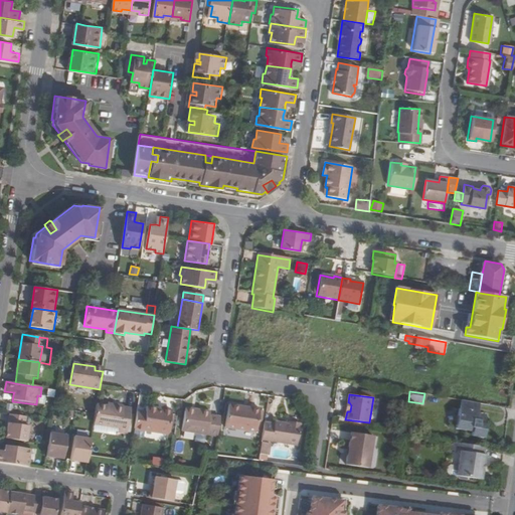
[(37,395),(36,404),(44,405),(45,396),(40,396),(37,395)]
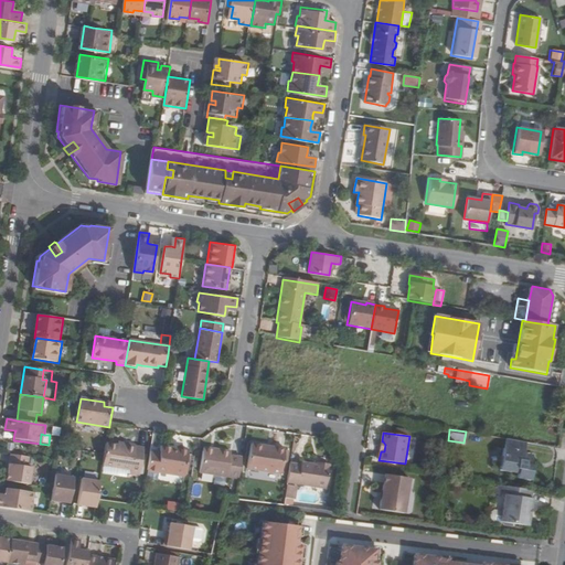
[(529,444),(508,439),(507,449),(528,452),(529,444)]
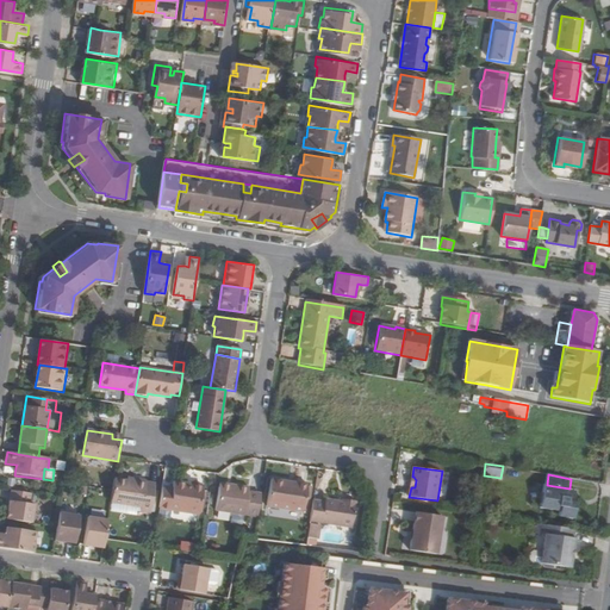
[(114,479),(113,491),(111,503),(142,509),(141,512),(150,515),(155,485),(147,484),(147,481),(136,480),(136,483),(128,481),(114,479)]
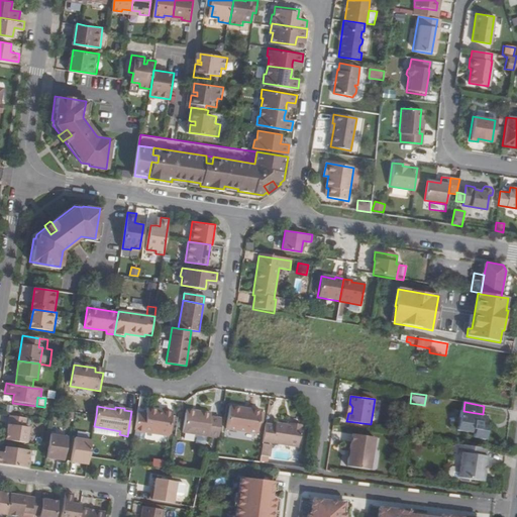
[(242,408),(229,406),(225,429),(246,433),(256,434),(256,433),(260,412),(261,411),(250,409),(250,412),(241,410),(242,408)]
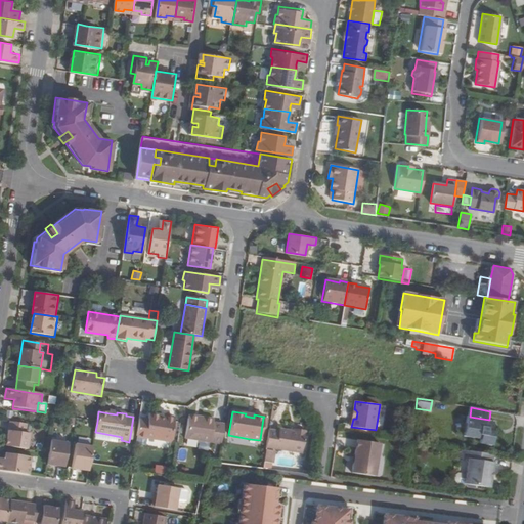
[(147,421),(139,420),(136,437),(147,439),(170,443),(173,423),(160,420),(160,417),(149,415),(147,421)]
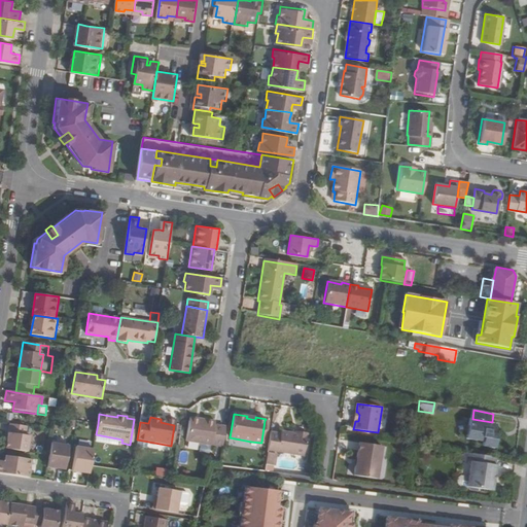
[(188,422),(186,442),(221,447),(224,427),(213,425),(214,422),(199,419),(198,423),(188,422)]
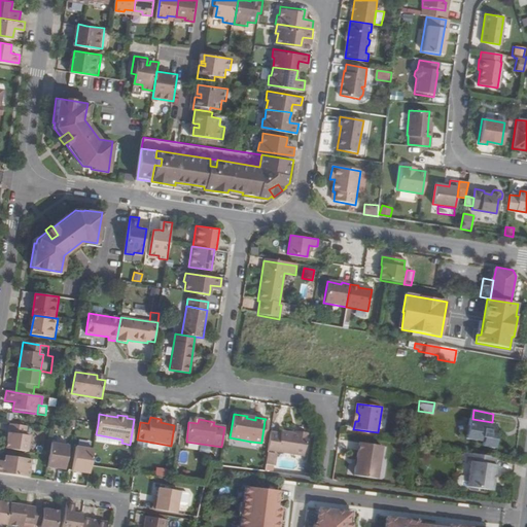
[(472,419),(468,441),(485,444),(484,448),(497,451),(499,436),(498,436),(491,425),(492,422),(472,419)]
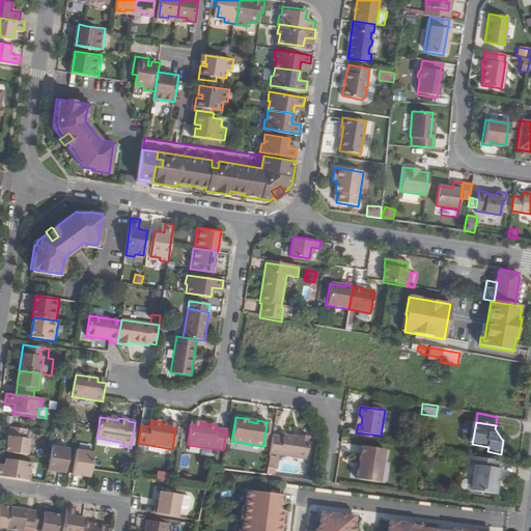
[(76,424),(68,423),(67,430),(75,431),(76,424)]
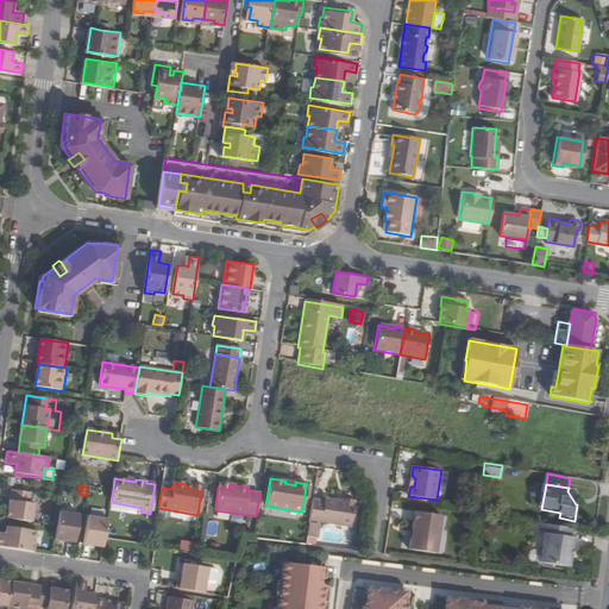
[(32,495),(12,491),(7,520),(32,525),(35,506),(30,504),(32,495)]
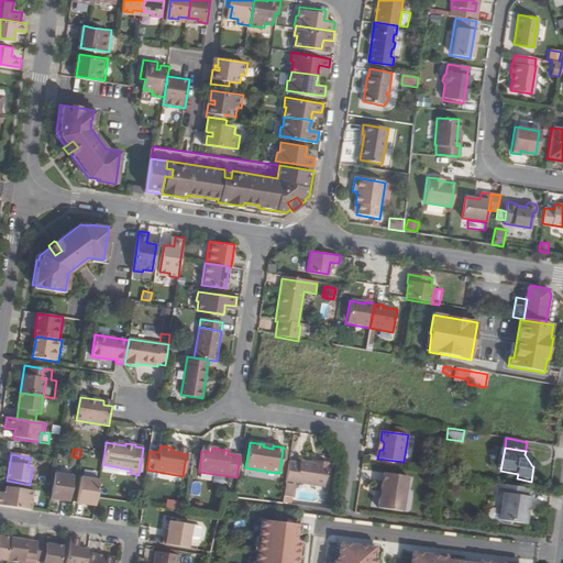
[(299,463),(288,461),(285,481),(326,486),(329,463),(317,461),(317,463),(299,461),(299,463)]
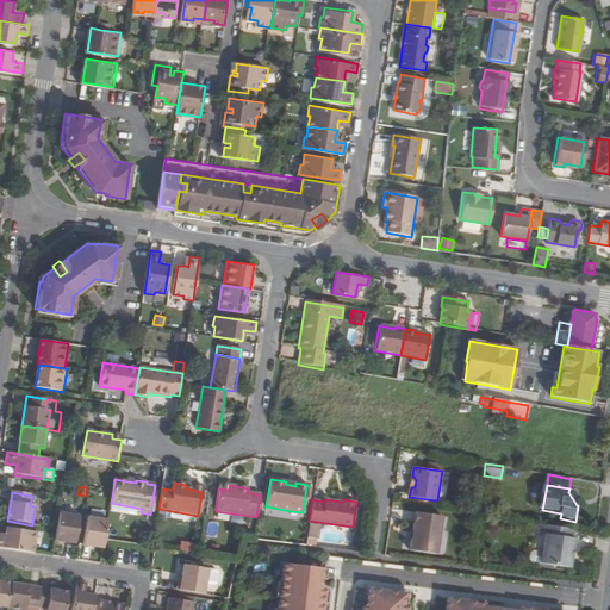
[(172,511),(159,509),(157,518),(170,520),(172,511)]
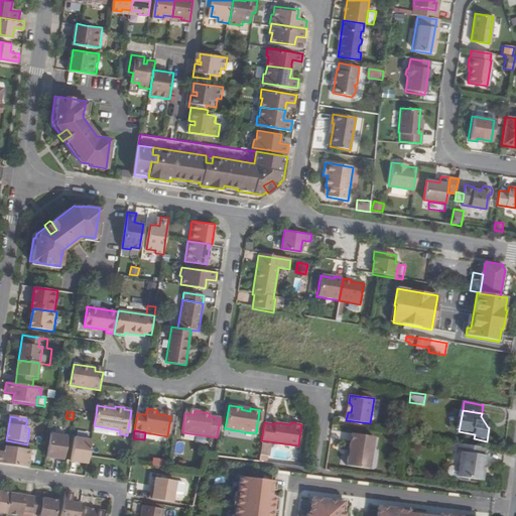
[(347,466),(370,469),(374,437),(351,433),(347,466)]
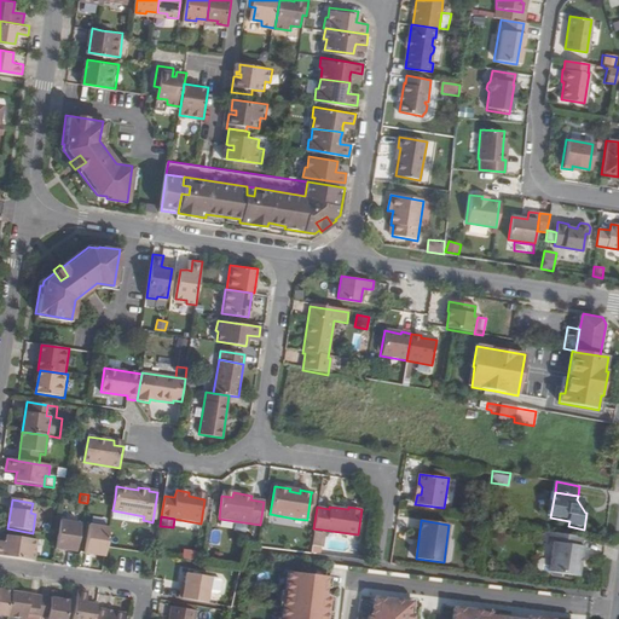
[(61,522),(58,537),(56,550),(76,554),(80,525),(61,522)]
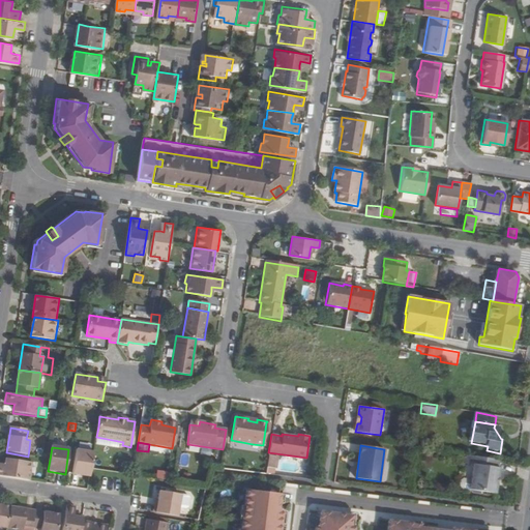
[(76,450),(72,475),(89,478),(91,470),(94,453),(76,450)]
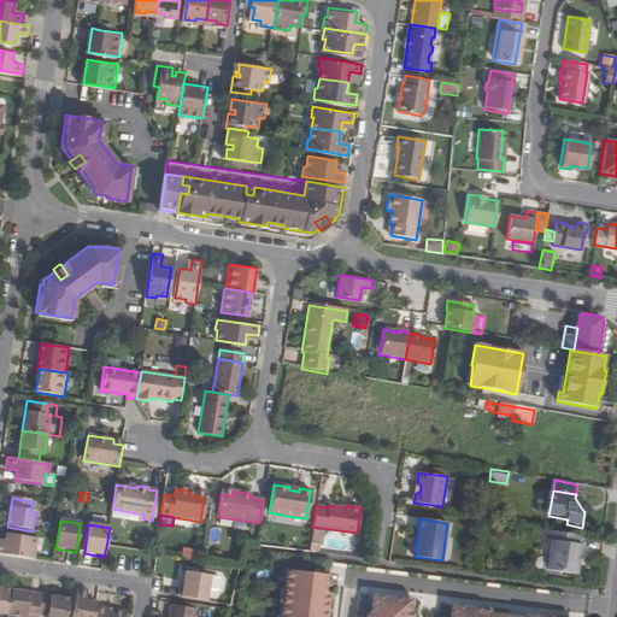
[(324,532),(316,529),(313,544),(322,545),(324,532)]
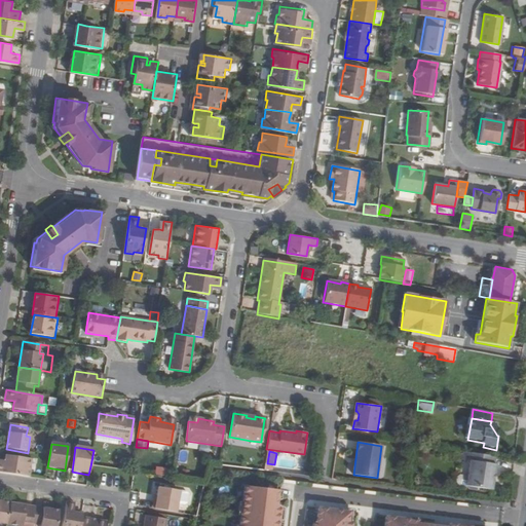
[(496,457),(466,452),(465,460),(471,461),(468,477),(466,486),(492,490),(496,465),(495,464),(496,457)]
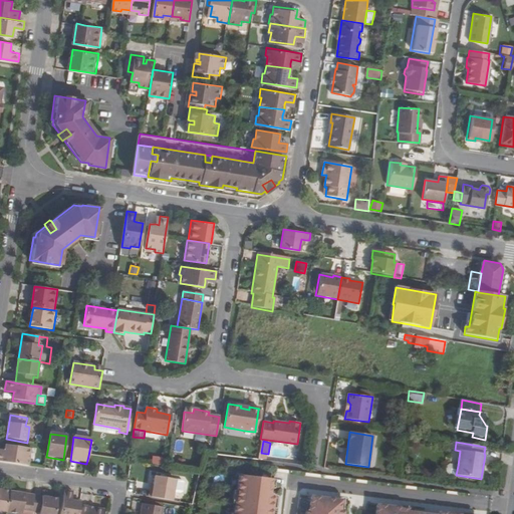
[(4,455),(0,454),(0,462),(29,467),(30,459),(28,458),(29,450),(6,446),(5,452),(4,455)]
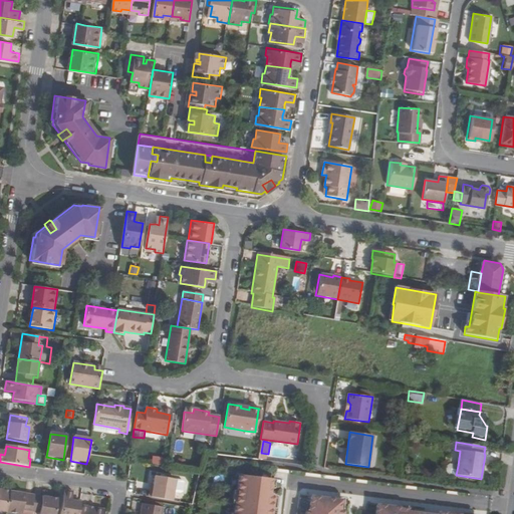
[(456,475),(458,466),(449,464),(445,467),(445,472),(447,475),(456,477),(456,475)]
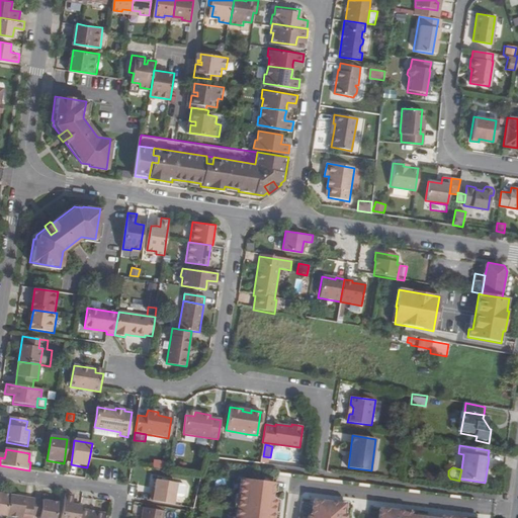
[(278,517),(283,485),(241,479),(236,517),(278,517)]
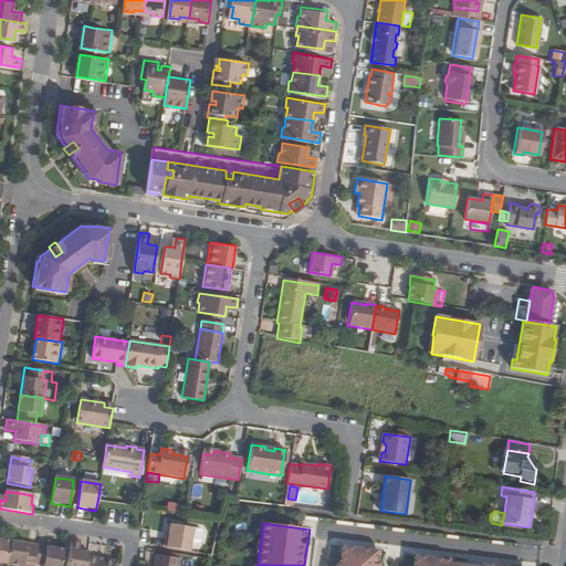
[(170,524),(168,535),(168,538),(165,538),(164,547),(189,552),(191,543),(199,543),(202,541),(203,533),(201,530),(170,524)]
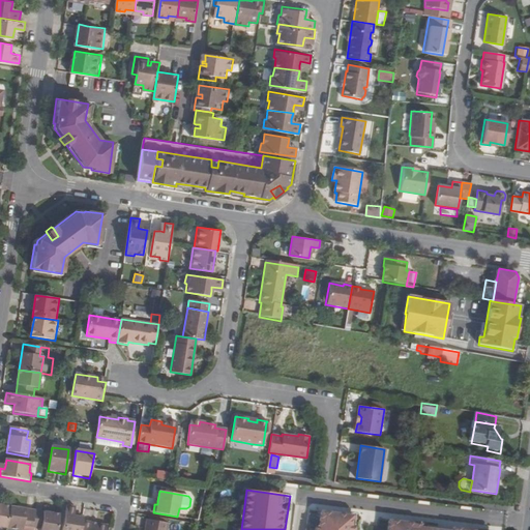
[(11,508),(0,505),(0,528),(7,529),(11,508)]
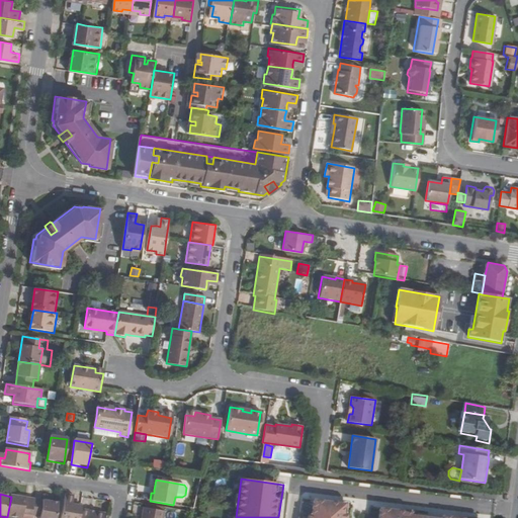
[(78,517),(79,511),(80,508),(71,506),(73,497),(64,495),(60,517),(78,517)]
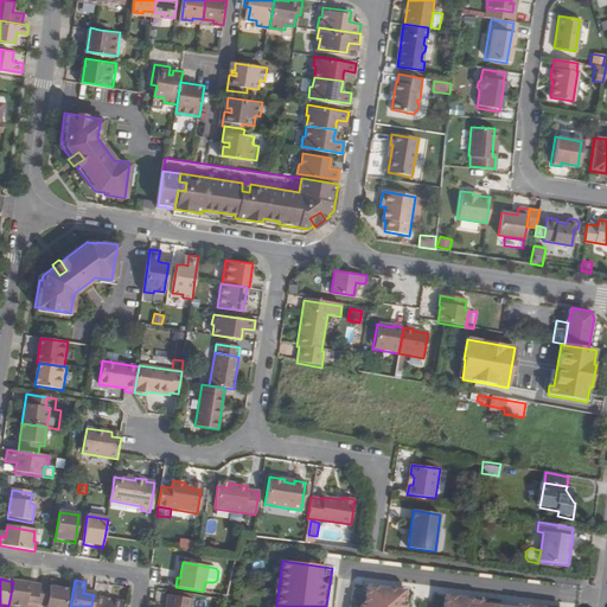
[(42,586),(13,582),(8,606),(11,606),(27,606),(29,605),(38,606),(42,586)]
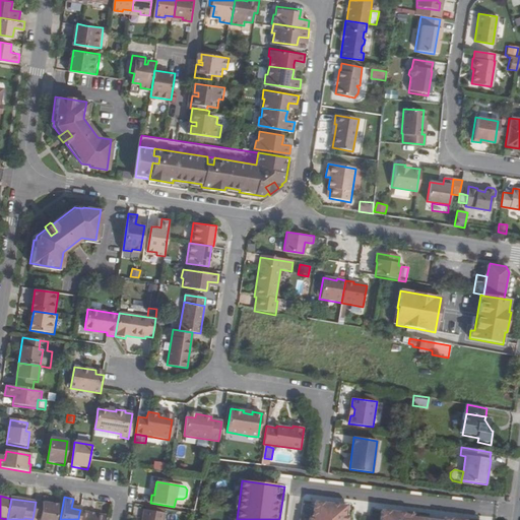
[(57,519),(60,506),(36,502),(33,519),(39,519),(57,519)]
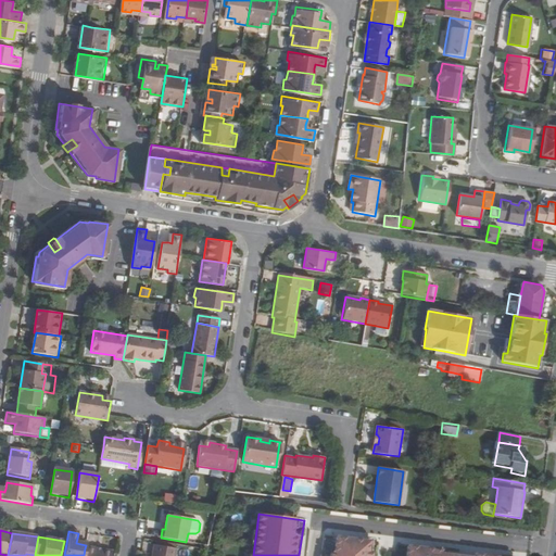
[(479,555),(472,555),(458,555),(440,554),(440,551),(406,546),(404,555),(370,555),(370,554),(368,554),(369,542),(335,538),(332,554),(330,553),(329,555),(479,555)]
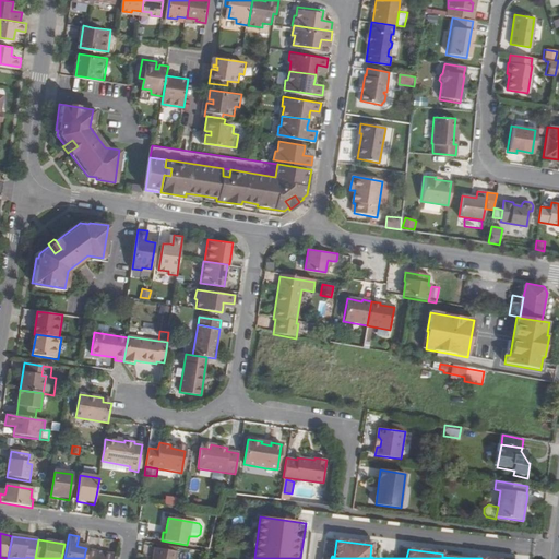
[(177,558),(178,552),(156,548),(154,558),(177,558)]
